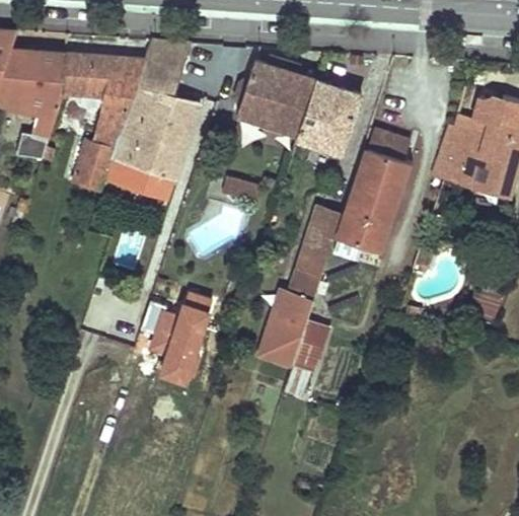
[(64,93),(64,55),(16,32),(0,31),(0,104),(34,116),(29,138),(47,142),(64,93)]
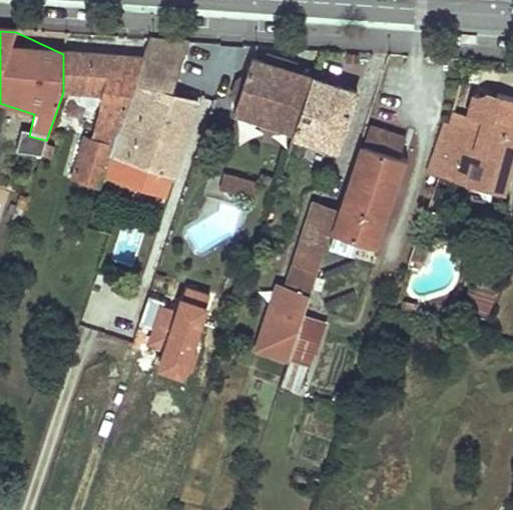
[(118,54),(111,79),(148,91),(149,89),(166,36),(125,34),(118,54)]
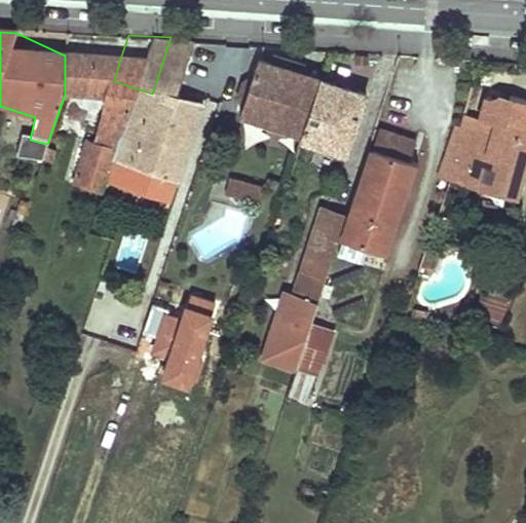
[(65,55),(65,95),(104,98),(92,143),(86,141),(73,186),(102,195),(105,184),(106,179),(132,105),(114,81),(121,55),(65,55)]
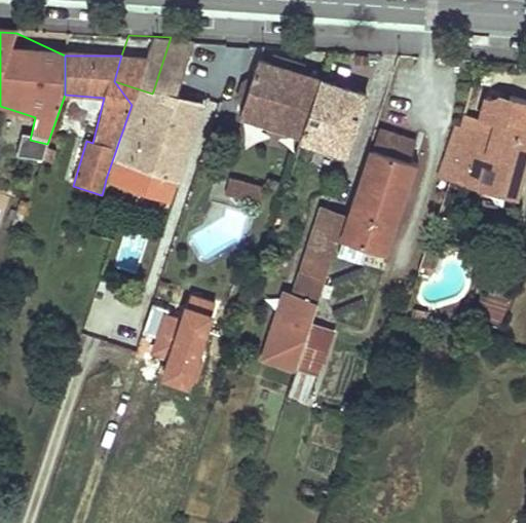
[(301,138),(320,81),(308,78),(288,72),(291,65),(273,59),(271,67),(257,62),(251,80),(258,89),(266,94),(264,100),(253,104),(243,100),(238,116),(270,126),(268,132),(273,141),(289,134),(301,138)]
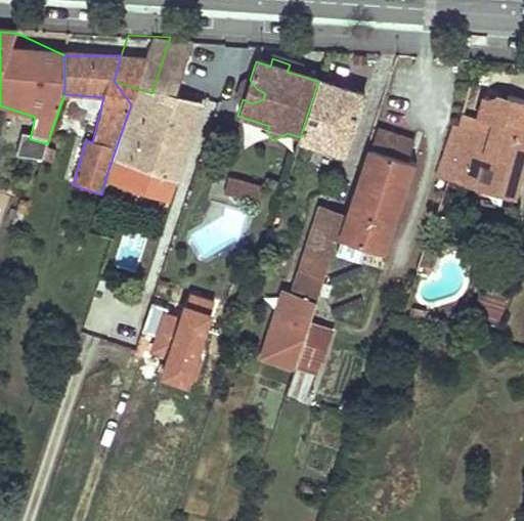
[(290,64),(287,72),(307,78),(303,69),(290,64)]
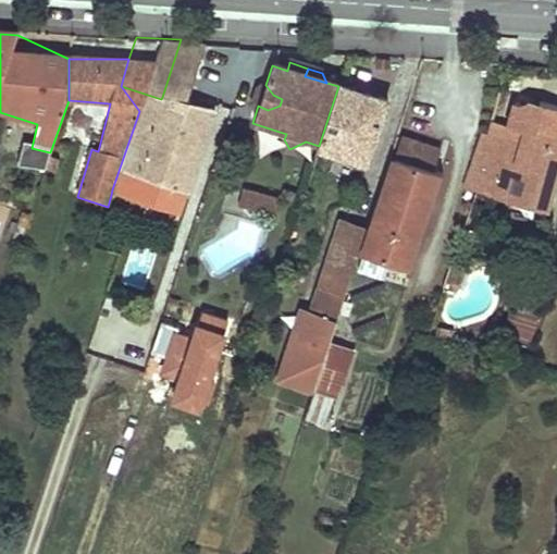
[(273,95),(265,85),(258,106),(268,110),(280,106),(282,99),(273,95)]
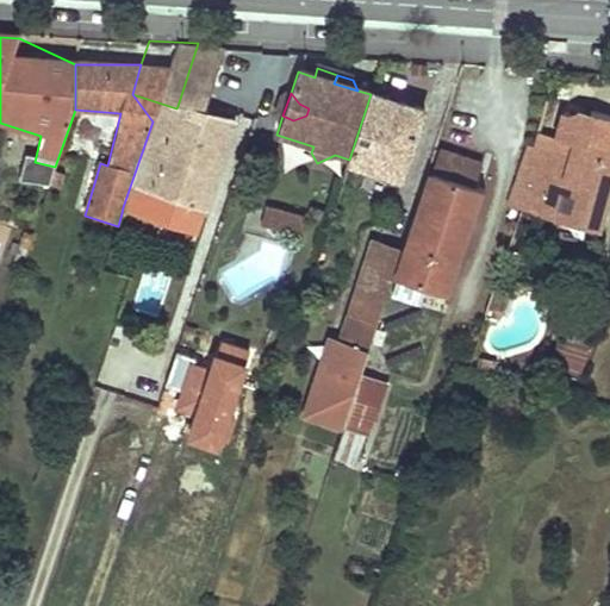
[(132,94),(153,122),(225,147),(234,120),(178,106),(176,108),(132,94)]
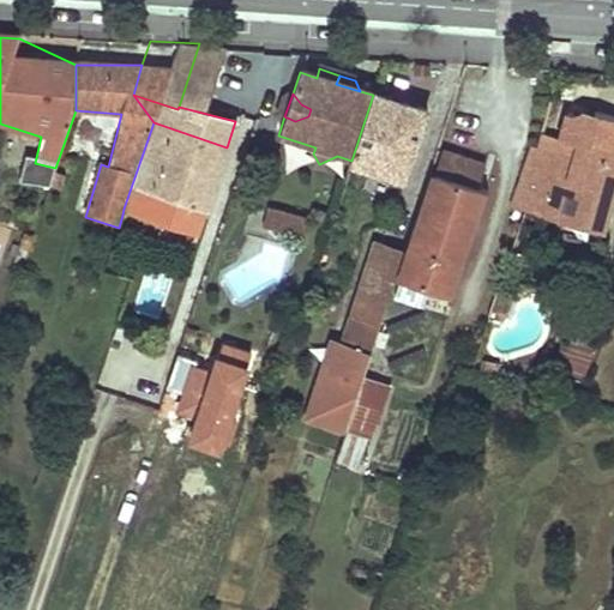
[(403,180),(426,110),(373,95),(351,161),(351,163),(403,180)]
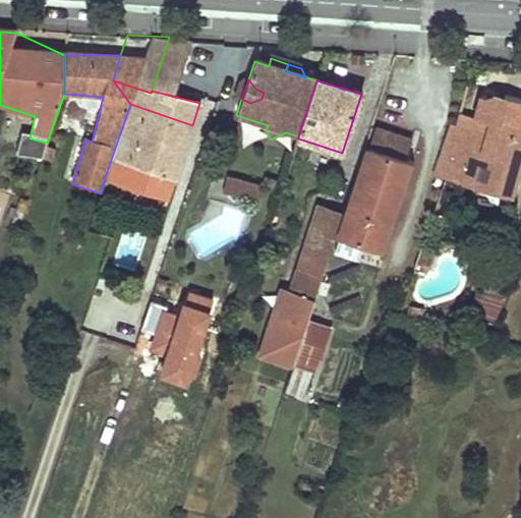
[(502,102),(481,95),(474,119),(471,128),(456,123),(455,128),(450,126),(435,172),(459,180),(469,154),(483,159),(488,167),(485,176),(515,186),(520,169),(520,157),(518,153),(520,153),(520,100),(514,98),(512,105),(502,102)]
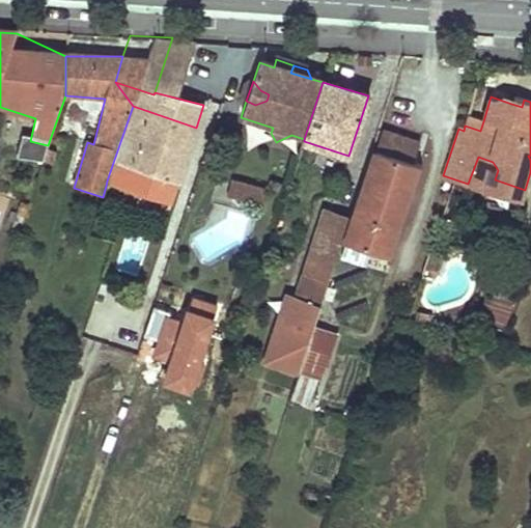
[(522,107),(524,100),(513,96),(511,104),(522,107)]
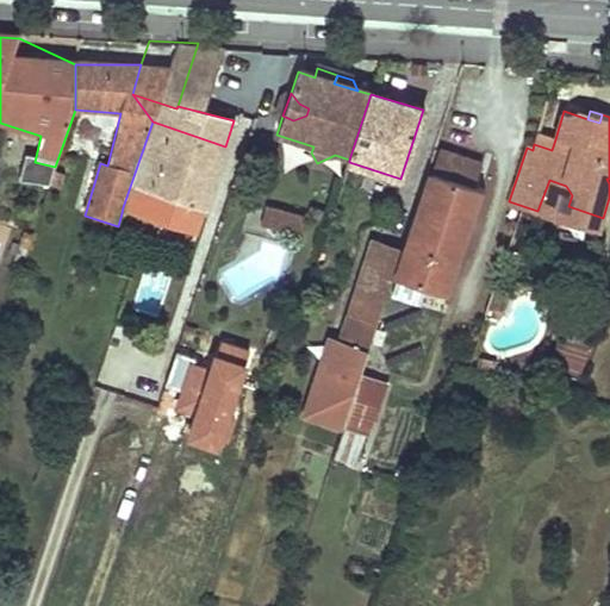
[(197,226),(225,147),(153,122),(123,207),(197,226)]
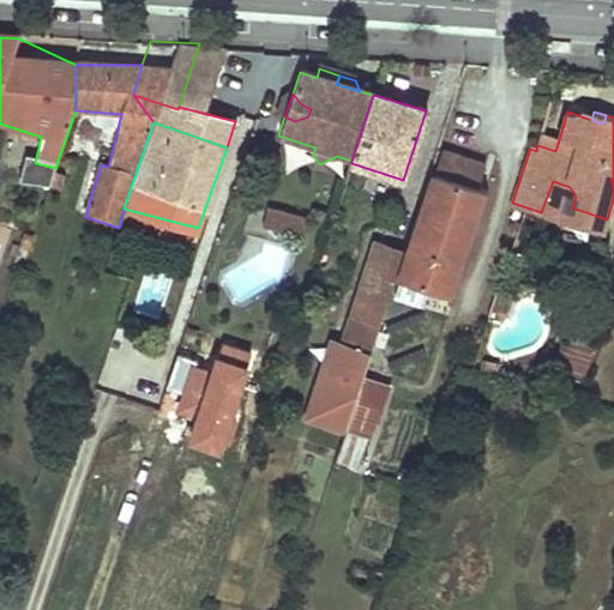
[(537,145),(555,151),(559,140),(541,136),(537,145)]
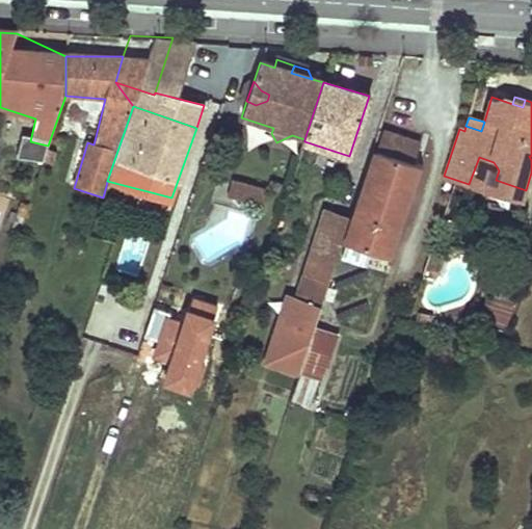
[(382,134),(328,301),(324,300),(298,376),(300,376),(291,402),(310,408),(319,382),(321,384),(361,259),(388,268),(421,167),(413,165),(419,147),(382,134)]
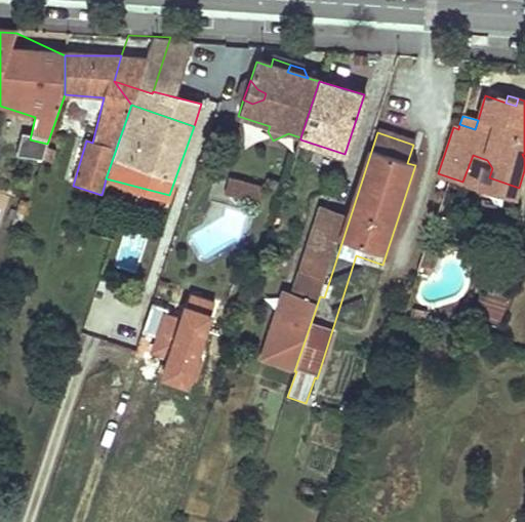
[(46,148),(41,161),(52,164),(56,152),(46,148)]
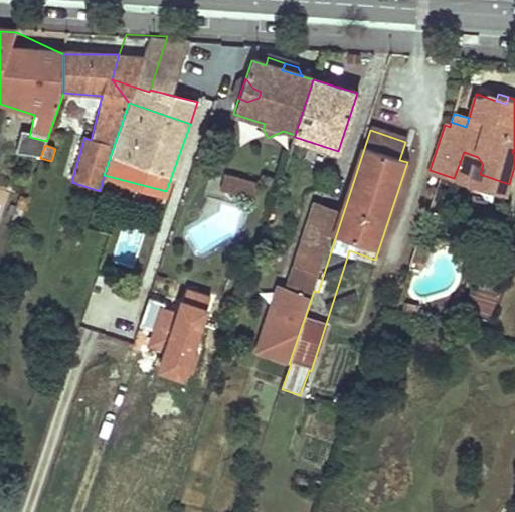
[(478,157),(464,152),(454,178),(506,195),(509,184),(480,174),(483,165),(478,157)]
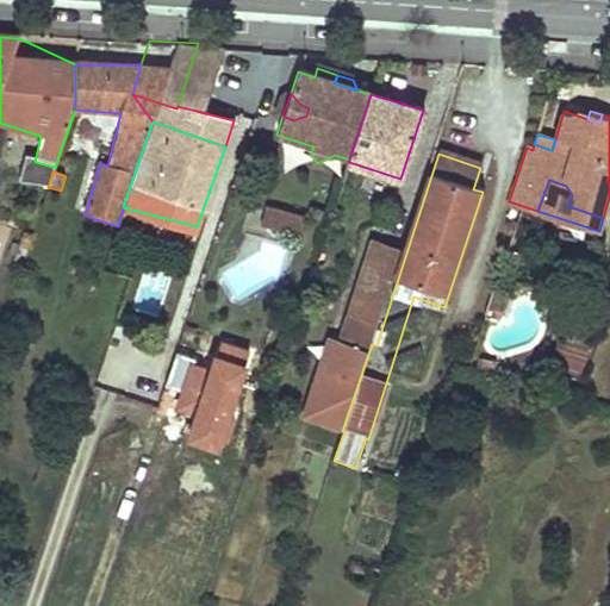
[(123,207),(122,213),(193,237),(197,226),(123,207)]
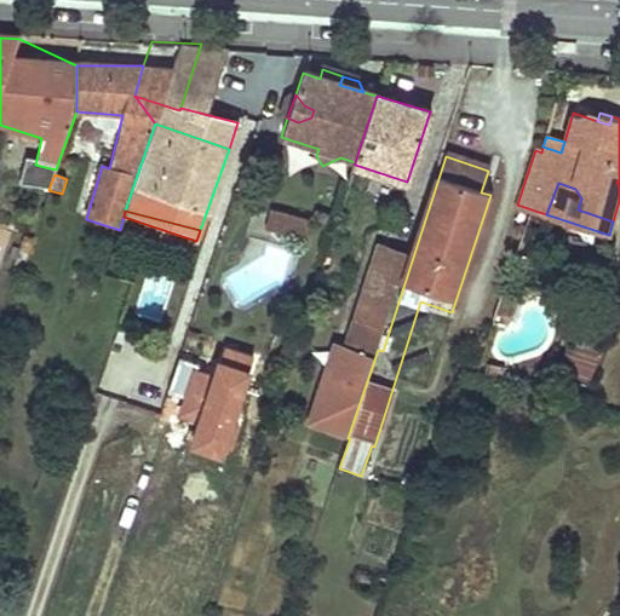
[(319,212),(315,222),(329,228),(332,218),(319,212)]
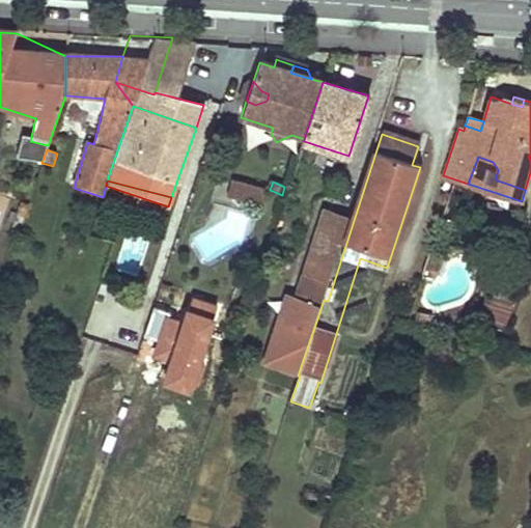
[(261,192),(231,183),(226,197),(256,206),(261,192)]
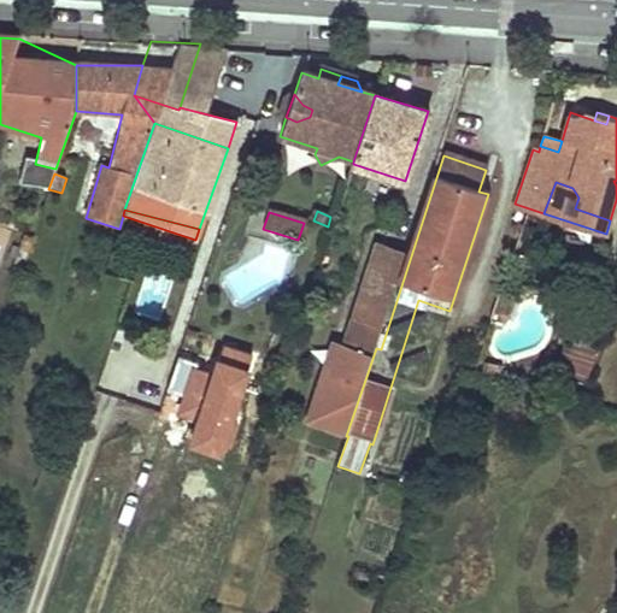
[(27,255),(31,240),(23,237),(18,252),(27,255)]
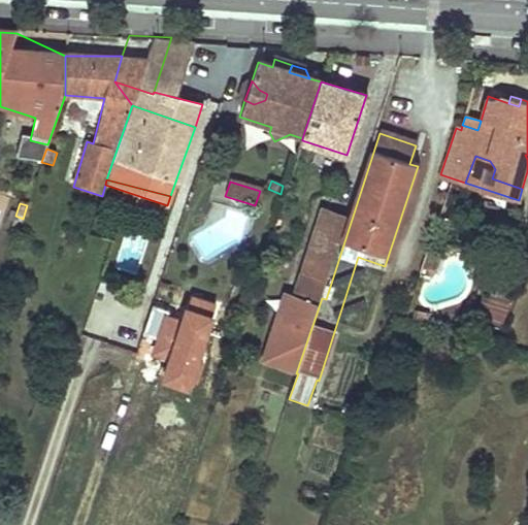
[(322,298),(347,219),(322,211),(294,299),(290,298),(283,319),(278,318),(263,362),(296,373),(322,298)]
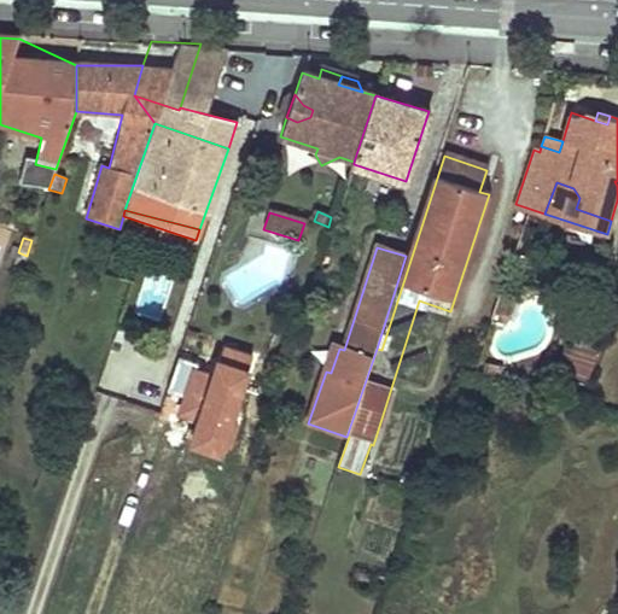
[(572,339),(561,370),(588,380),(599,349),(572,339)]
